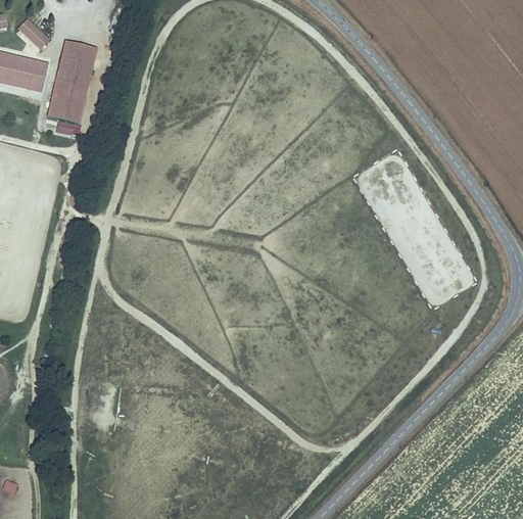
[(0,12),(0,28),(8,26),(4,12),(0,12)]
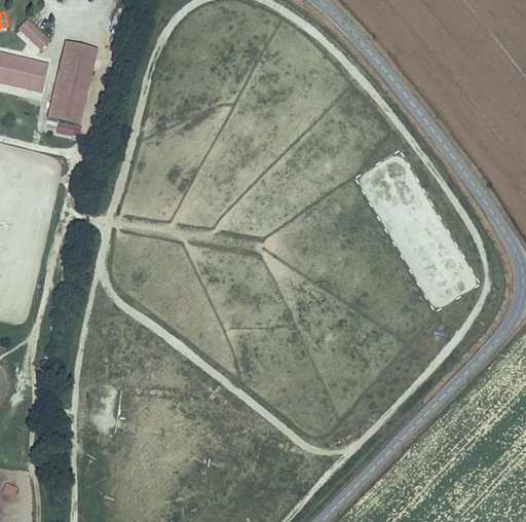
[(28,17),(17,28),(30,39),(39,29),(28,17)]
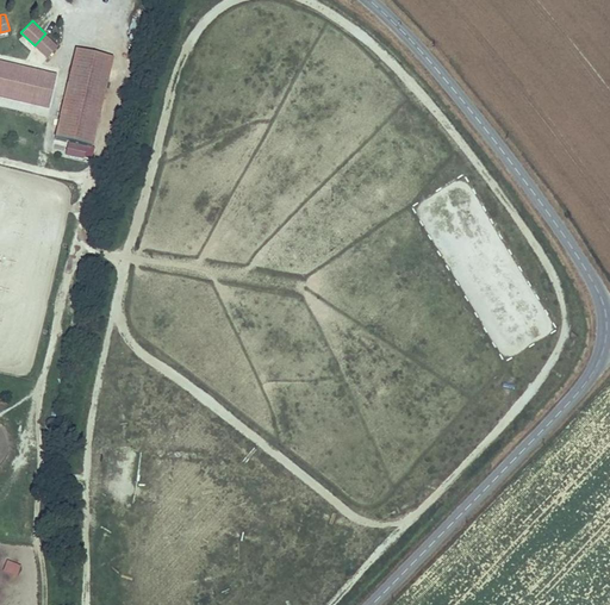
[(57,45),(45,33),(35,45),(47,56),(57,45)]
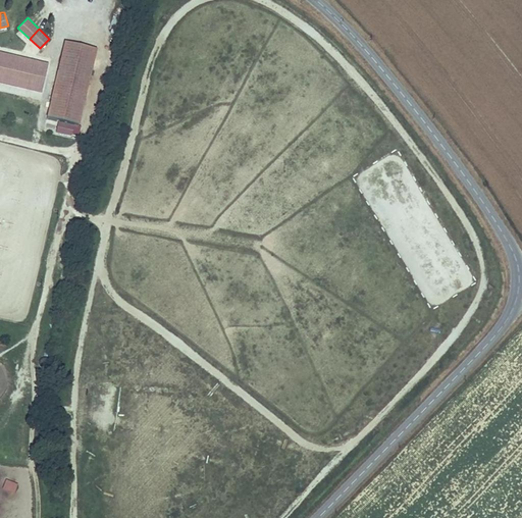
[(97,48),(63,40),(46,117),(57,120),(73,123),(79,125),(97,48)]
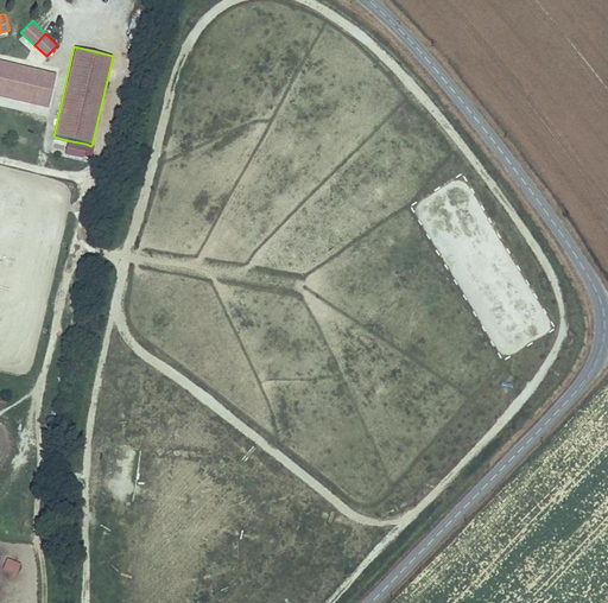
[(56,71),(0,57),(0,65),(55,78),(56,71)]
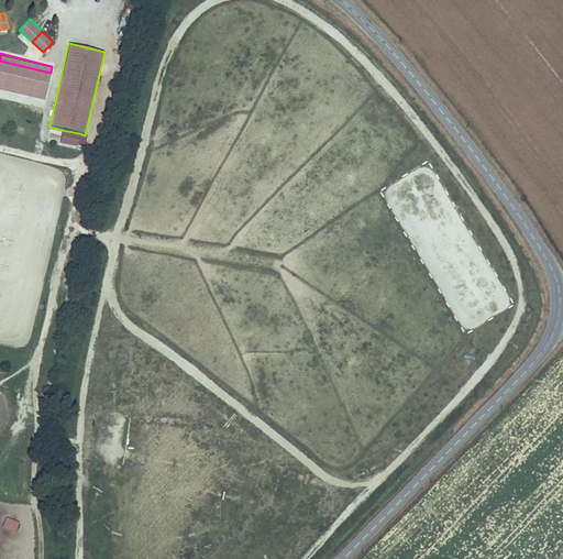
[(51,73),(0,61),(0,80),(46,91),(51,73)]
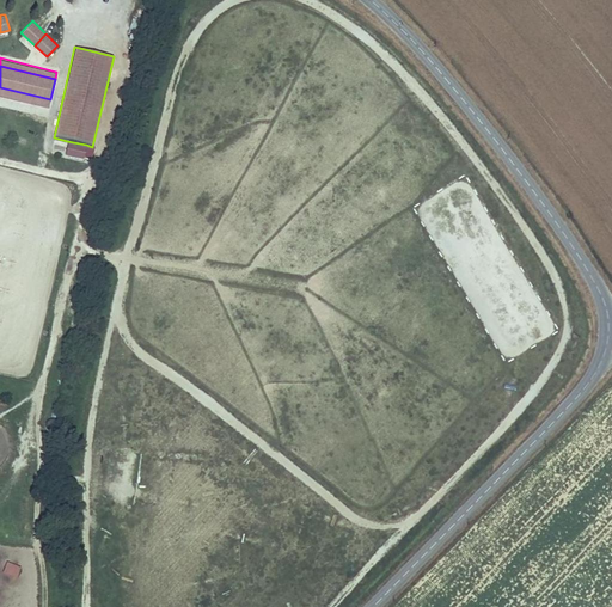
[(0,87),(0,94),(48,106),(50,99),(0,87)]
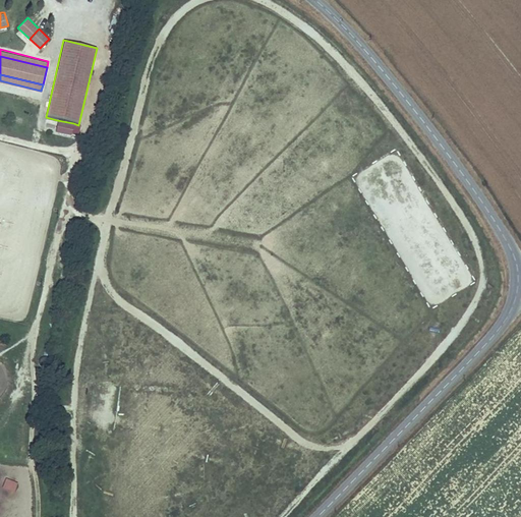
[(73,123),(57,120),(55,129),(71,133),(73,123)]
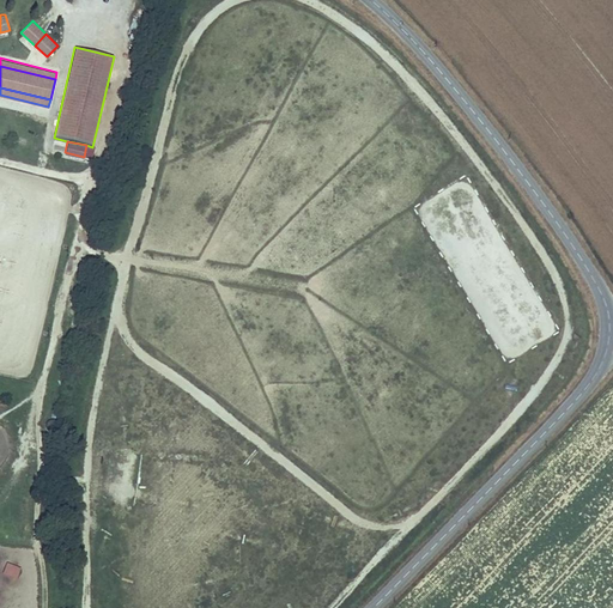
[(20,565),(6,559),(2,570),(17,576),(20,565)]
